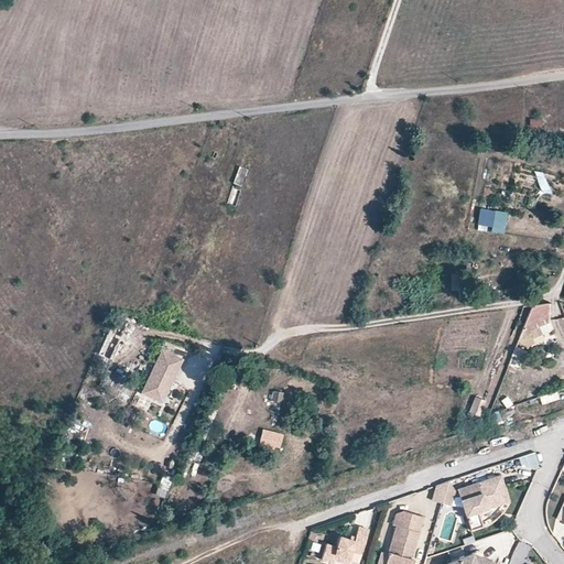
[(239,166),(234,183),(248,187),(250,181),(243,177),(247,169),(239,166)]
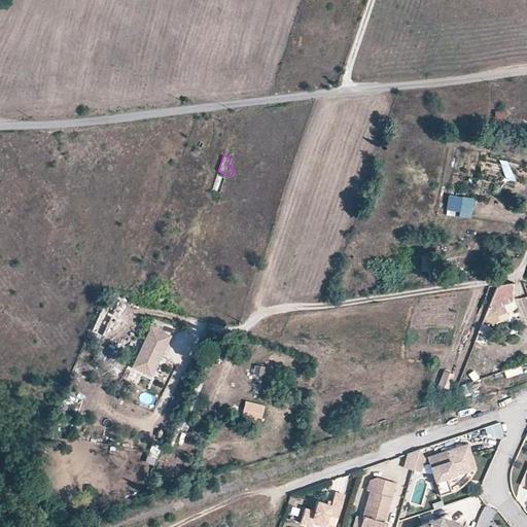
[(475,199),(449,196),(447,210),(460,212),(459,217),(471,219),(472,209),(475,199)]
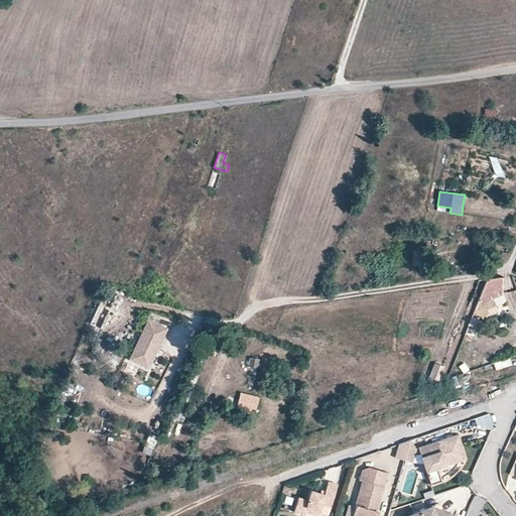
[(503,277),(487,279),(478,300),(502,292),(502,284),(503,277)]
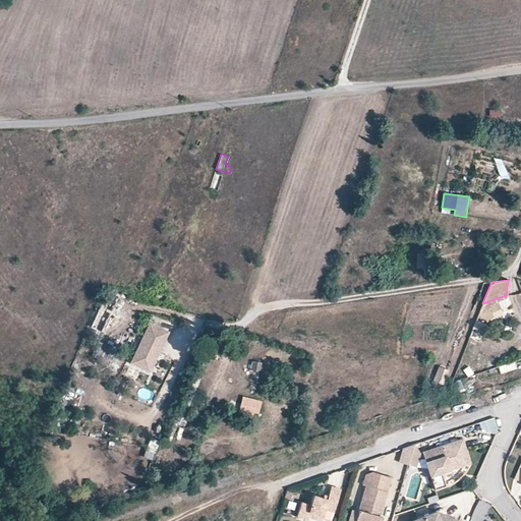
[(108,291),(94,319),(105,324),(118,296),(108,291)]
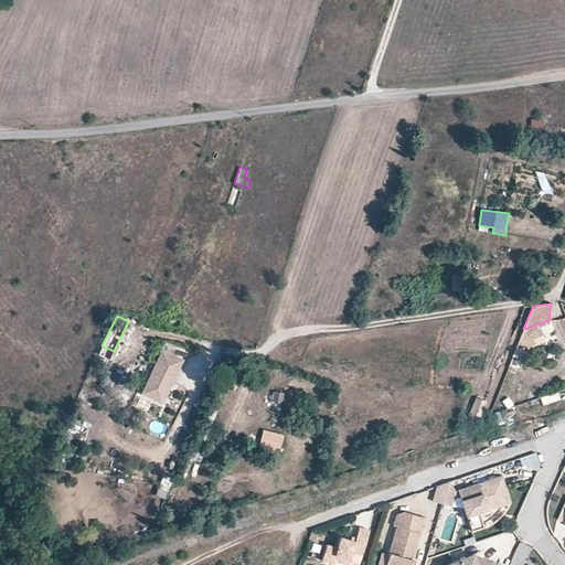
[(522,370),(529,351),(518,347),(510,365),(522,370)]
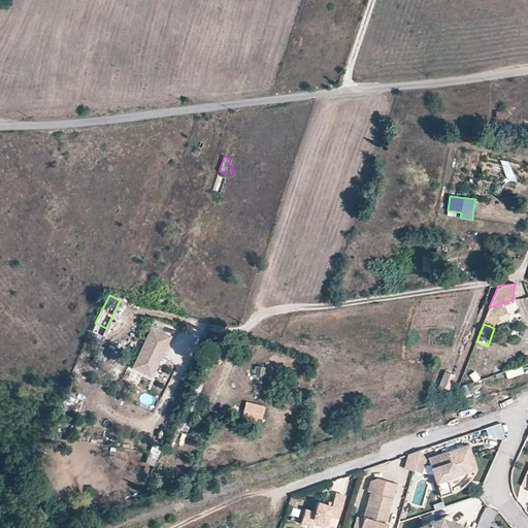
[(133,371),(153,381),(168,347),(171,338),(152,330),(133,371)]
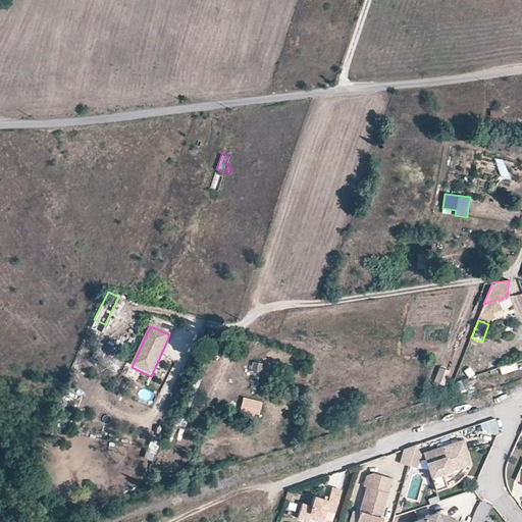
[(260,364),(254,363),(252,369),(259,371),(260,364)]
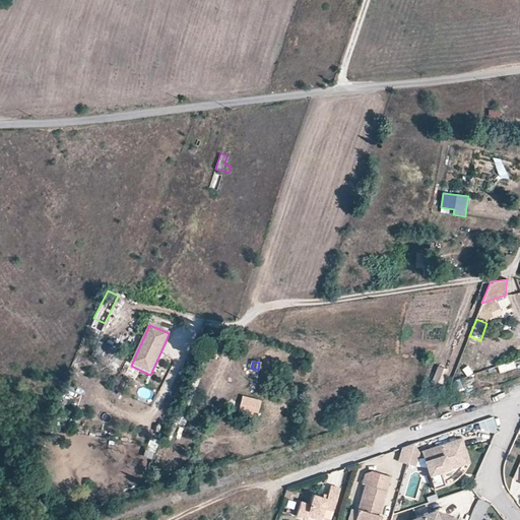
[(442,383),(448,369),(438,366),(433,379),(442,383)]
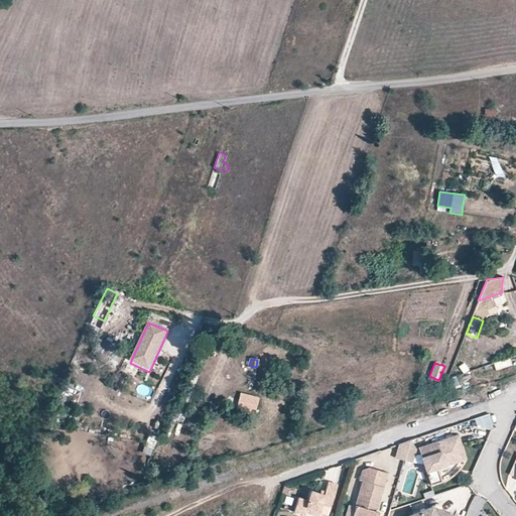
[(260,397),(241,392),(239,399),(238,406),(256,410),(260,397)]
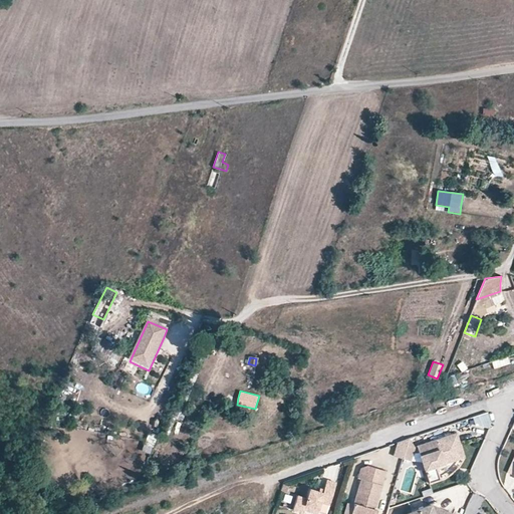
[(456,433),(418,445),(421,454),(419,455),(429,483),(440,479),(436,466),(463,456),(456,433)]
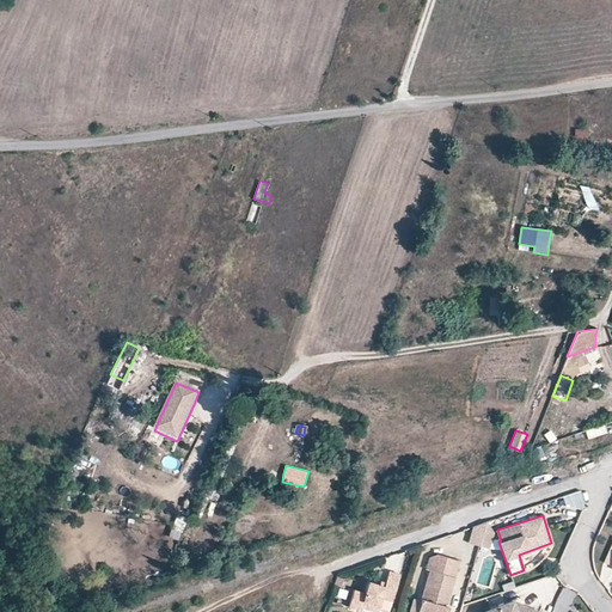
[(494,526),(472,520),(466,542),(488,546),(494,526)]
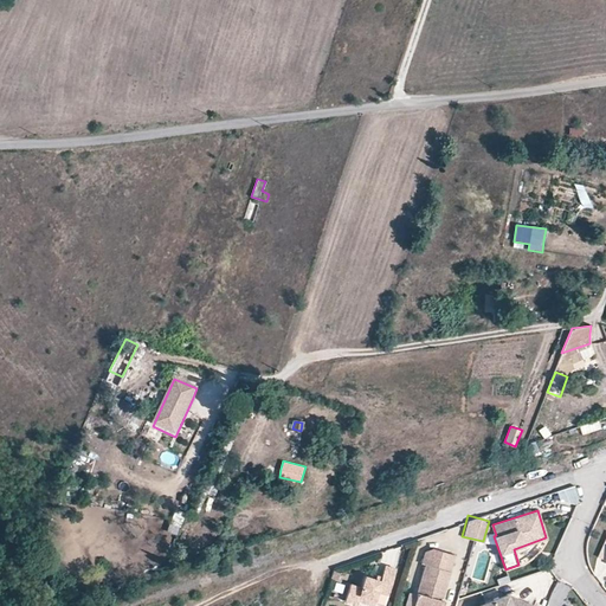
[(443,572),(447,556),(432,552),(424,555),(420,566),(425,568),(413,605),(442,605),(443,603),(440,603),(449,574),(443,572)]
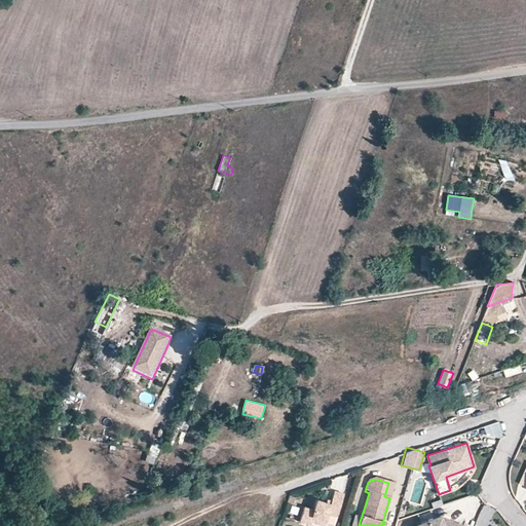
[(393,485),(388,483),(384,496),(389,498),(393,485)]
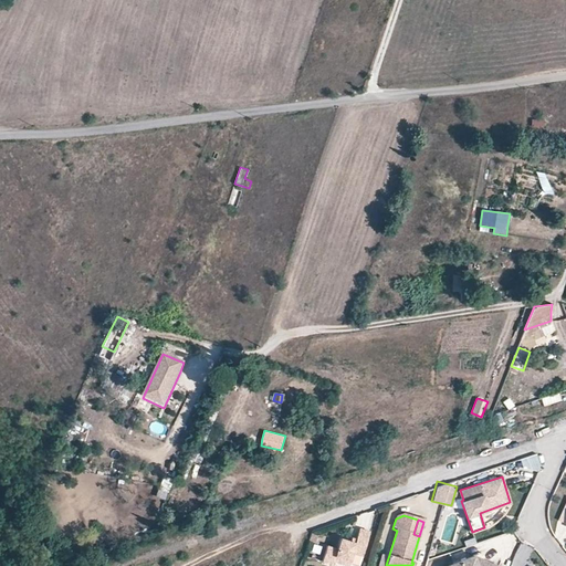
[(326,544),(322,559),(333,563),(334,558),(348,564),(353,551),(362,553),(369,530),(358,526),(354,540),(341,536),(337,547),(326,544)]
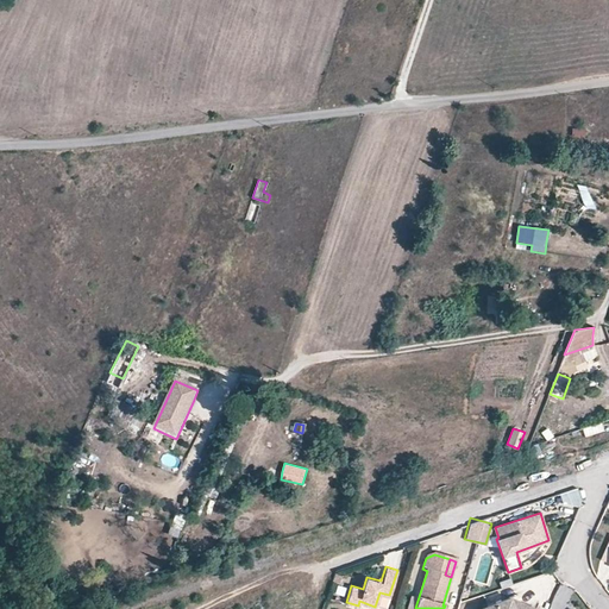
[(537,608),(538,608),(510,597),(482,608),(481,608),(537,608)]
